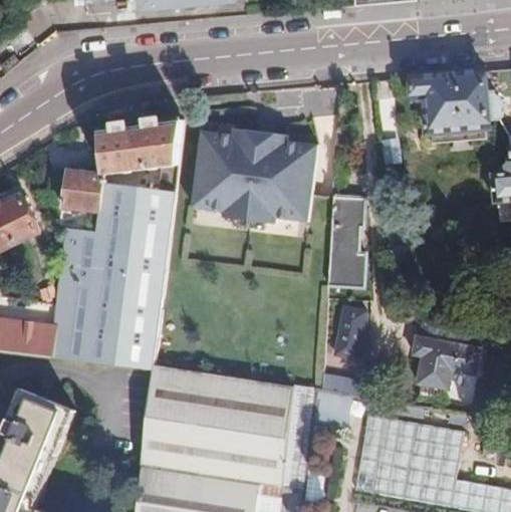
[(83,0),(84,2),(112,0),(136,0),(138,14),(236,4),(236,0),(83,0)]
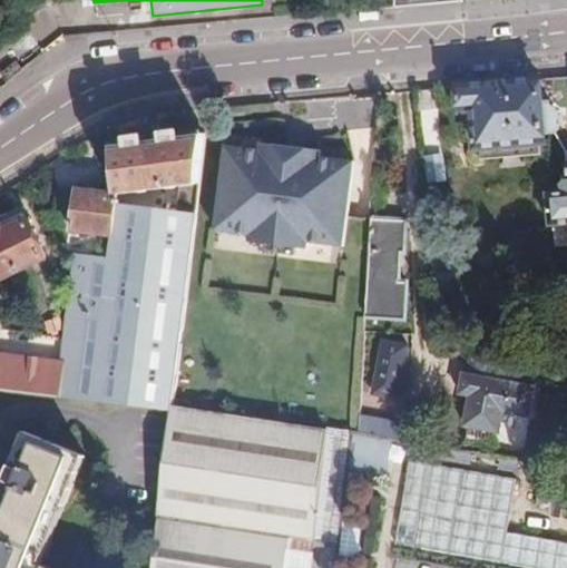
[(0,85),(2,88),(18,76),(12,70),(0,79),(0,85)]
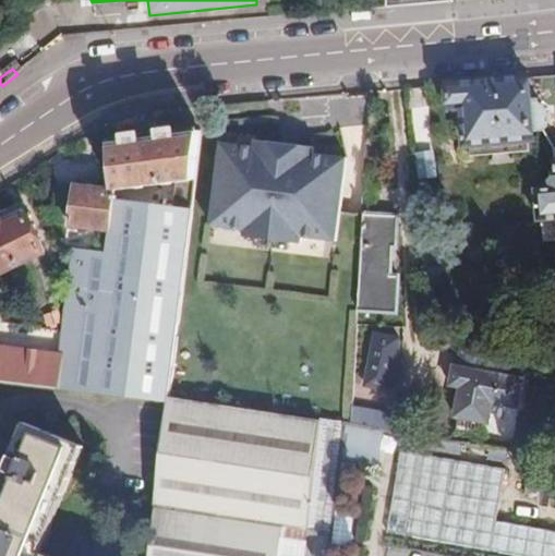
[(526,76),(446,83),(449,108),(460,107),(465,145),(531,139),(530,129),(542,128),(544,124),(542,107),(538,104),(528,105),(526,76)]
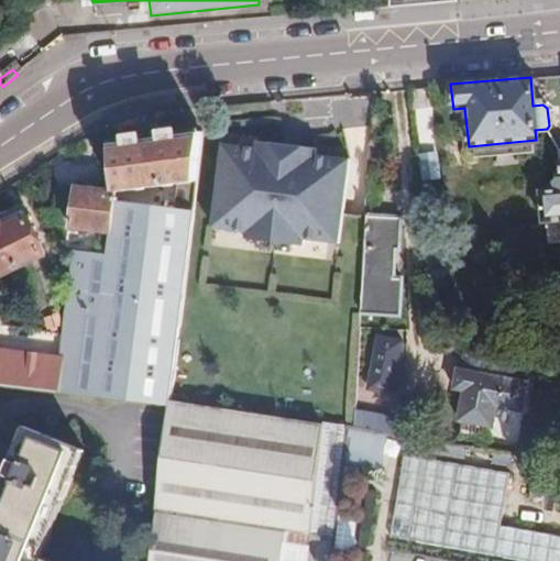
[(196,177),(202,128),(111,141),(118,188),(177,179),(196,177)]
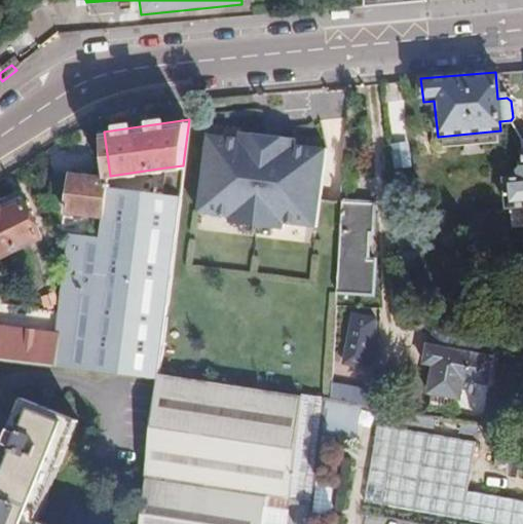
[(208,136),(197,212),(227,216),(226,223),(282,231),(283,224),(314,228),(325,151),(293,147),(293,141),(238,133),(238,140),(208,136)]
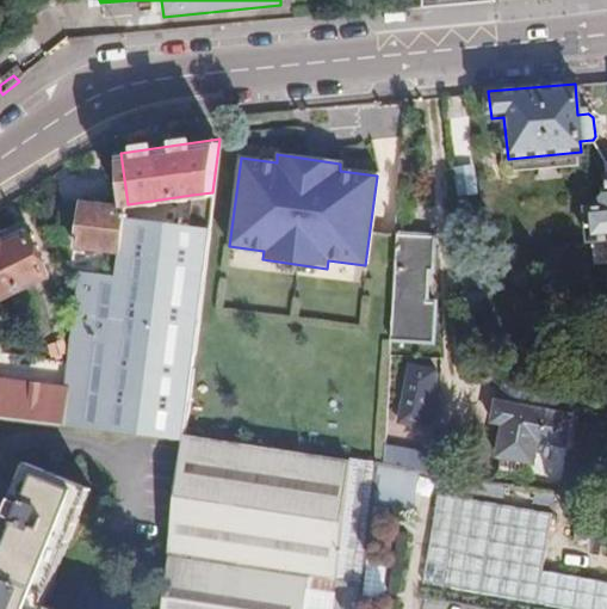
[(212,192),(192,195),(187,225),(208,227),(212,192)]
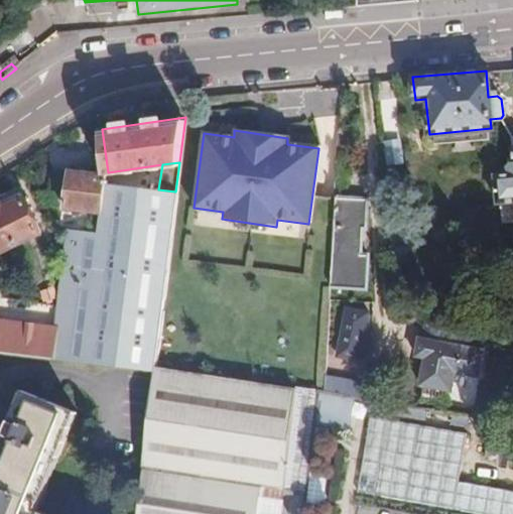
[(0,353),(153,374),(154,365),(175,191),(158,189),(147,187),(107,182),(108,172),(71,166),(70,178),(52,176),(49,206),(66,208),(66,212),(102,216),(100,239),(69,234),(58,311),(0,303),(0,353)]
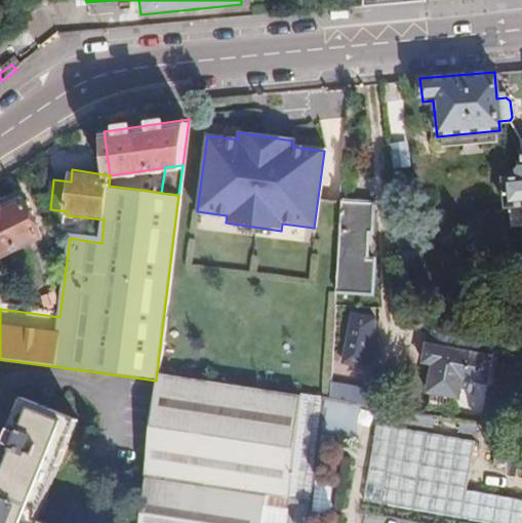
[(163,176),(151,178),(150,191),(161,193),(163,176)]
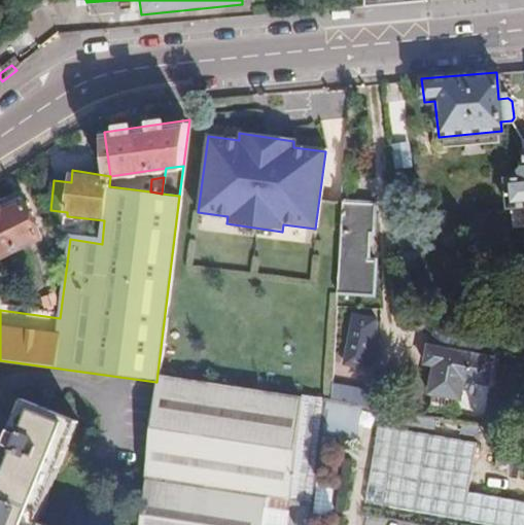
[(0,257),(37,242),(16,195),(0,201),(0,257)]
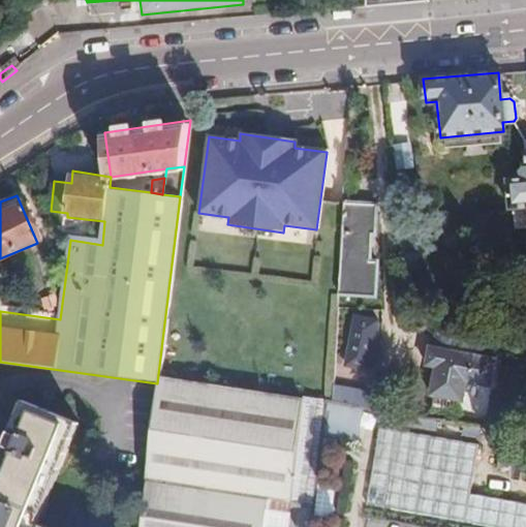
[(376,203),(342,202),(338,295),(376,297),(377,261),(369,260),(369,233),(375,234),(376,203)]
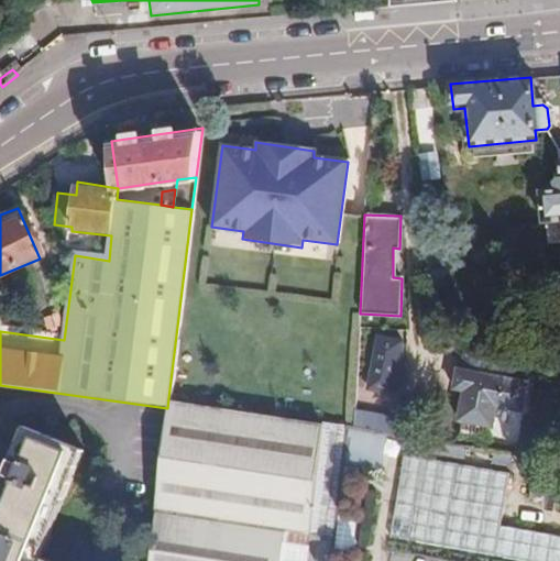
[(399,388),(404,370),(404,362),(397,360),(401,342),(377,338),(369,389),(392,393),(393,387),(399,388)]
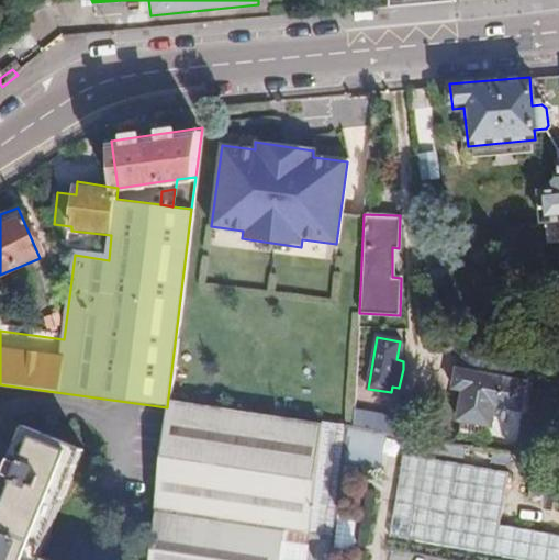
[(526,367),(462,353),(459,369),(455,368),(450,389),(461,392),(470,393),(468,401),(460,399),(457,421),(494,428),(498,409),(522,414),(527,385),(522,384),(526,367)]
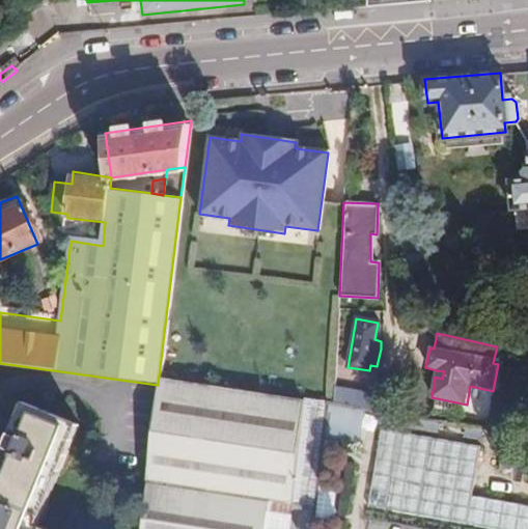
[(334,407),(341,408),(342,405),(344,392),(350,393),(353,379),(335,374),(334,407)]
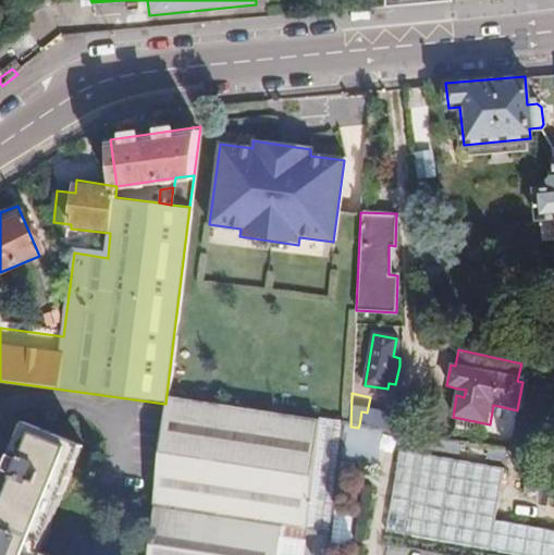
[(273,554),(279,521),(330,530),(343,426),(294,417),(259,410),(167,394),(165,404),(145,554),(273,554)]
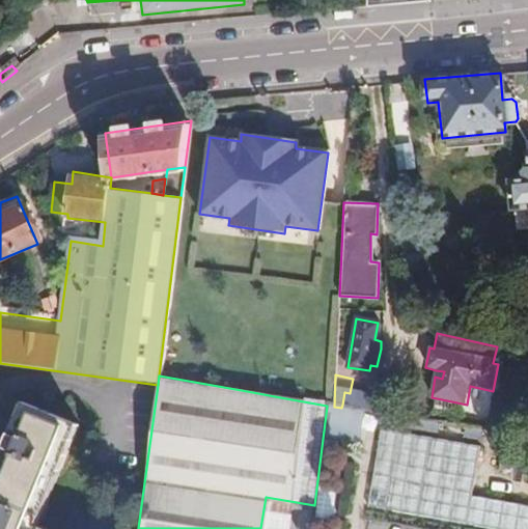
[(370,397),(350,393),(344,392),(342,405),(368,410),(370,397)]
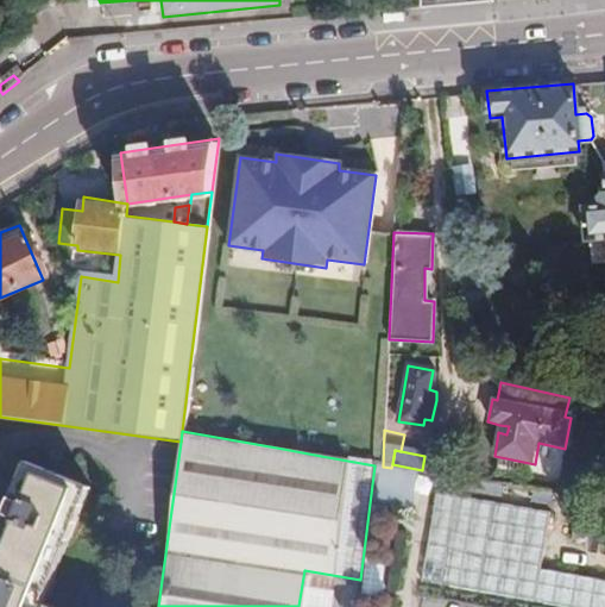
[(38,606),(35,605),(61,539),(67,543),(89,488),(25,462),(0,518),(0,606),(38,606)]
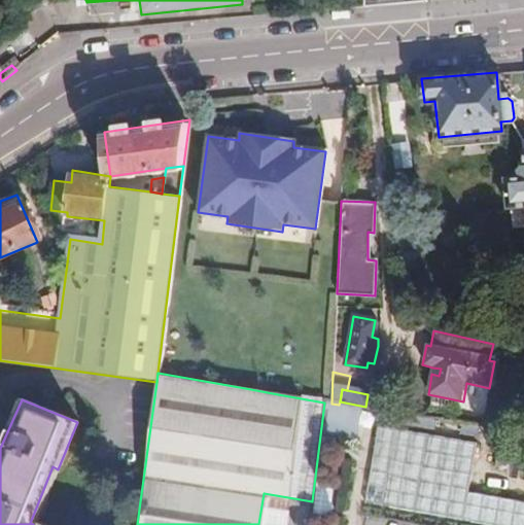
[(523,524),(523,500),(467,493),(475,441),(375,427),(364,508),(499,524),(523,524)]
